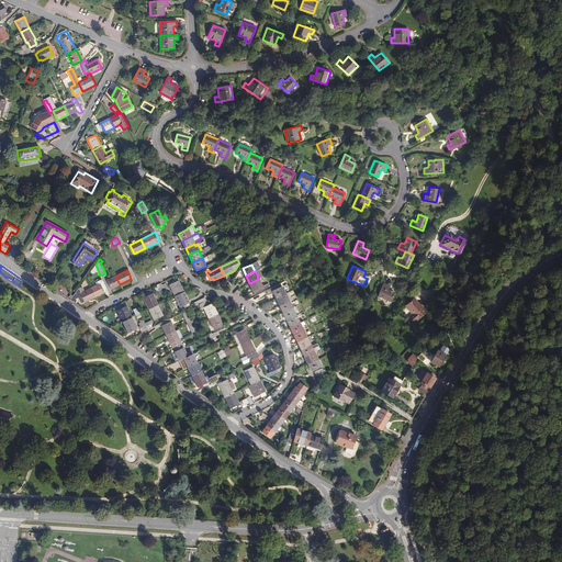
[(111,289),(120,284),(115,277),(108,280),(111,289)]
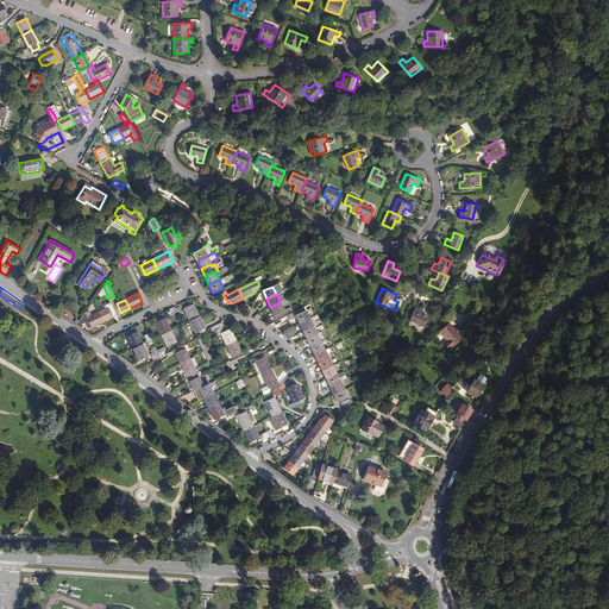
[(67,307),(60,302),(55,309),(62,315),(67,307)]
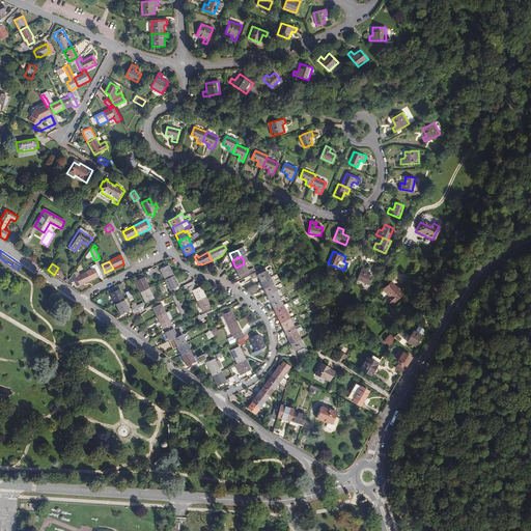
[(90,280),(102,275),(96,263),(92,266),(93,269),(86,272),(90,280)]
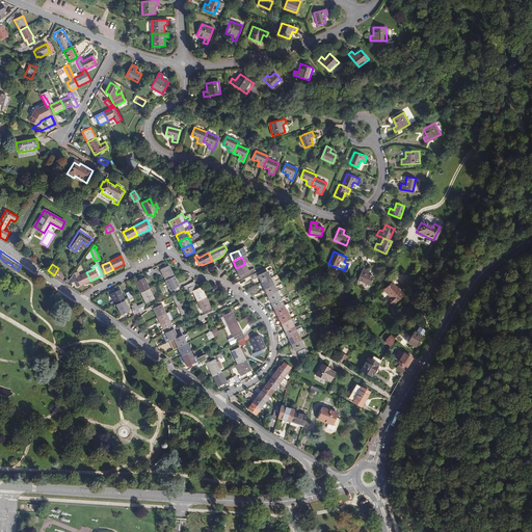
[(244,264),(236,268),(241,278),(255,271),(254,268),(248,270),(244,264)]
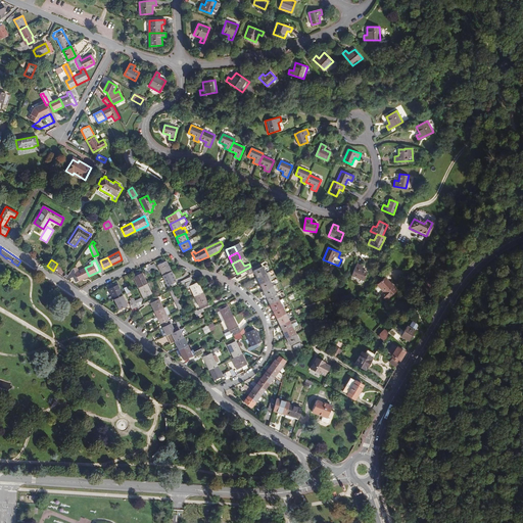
[(158,265),(163,275),(172,271),(167,262),(158,265)]
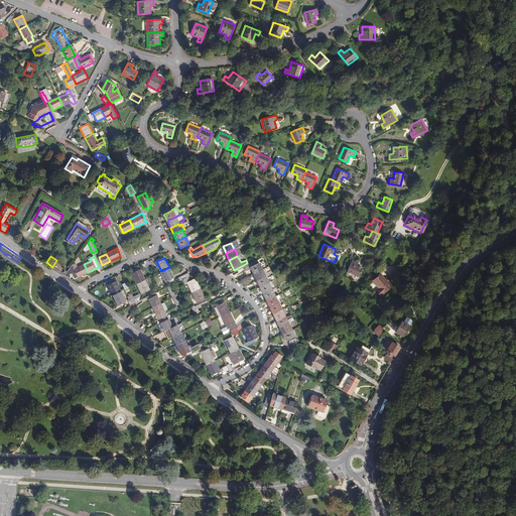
[(257,260),(243,267),(245,271),(251,268),(253,273),(267,267),(264,261),(259,264),(257,260)]
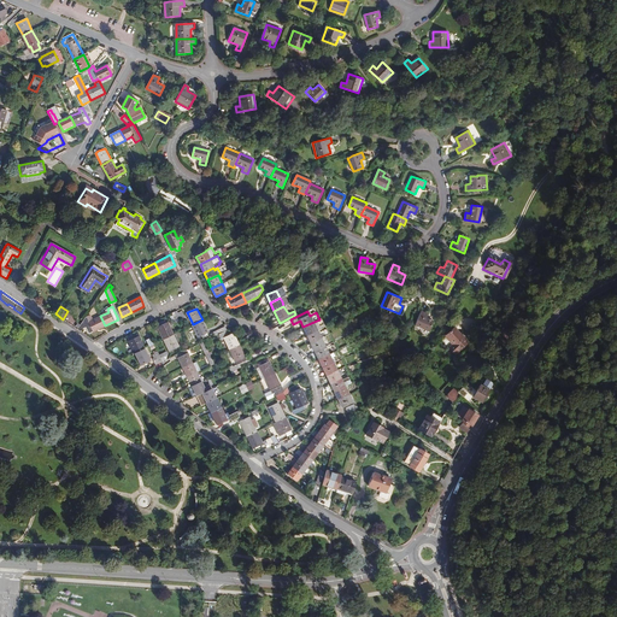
[(428,330),(433,321),(425,317),(427,313),(421,311),(415,324),(428,330)]
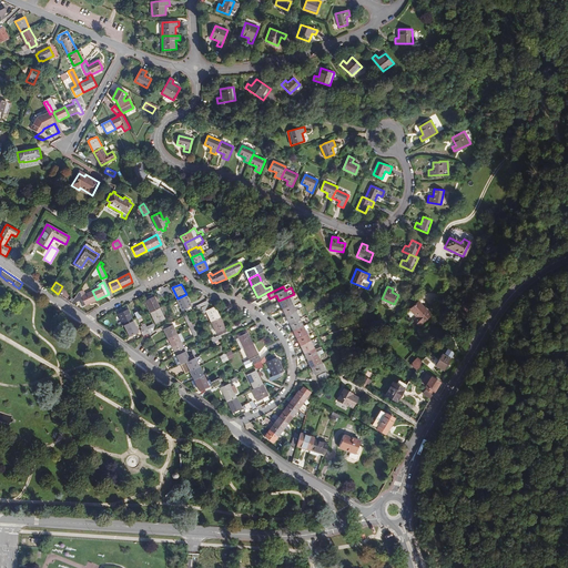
[(71,303),(74,305),(77,303),(79,302),(82,307),(97,300),(92,291),(85,295),(82,296),(80,292),(71,303)]
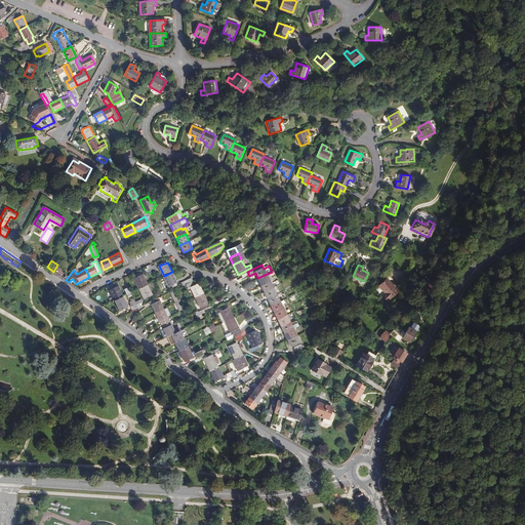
[(257,278),(261,285),(270,281),(269,279),(276,275),(273,271),(272,272),(257,278)]
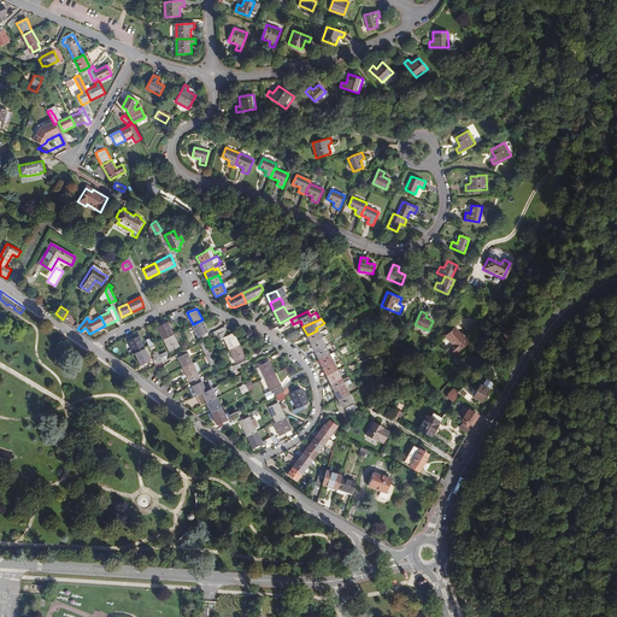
[(203,319),(193,324),(199,338),(201,335),(203,338),(207,335),(207,333),(209,333),(203,319)]
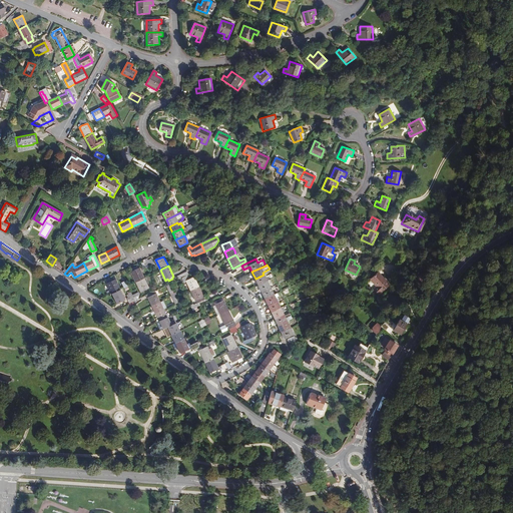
[(131,272),(136,282),(144,278),(139,268),(138,269),(134,271),(131,272)]
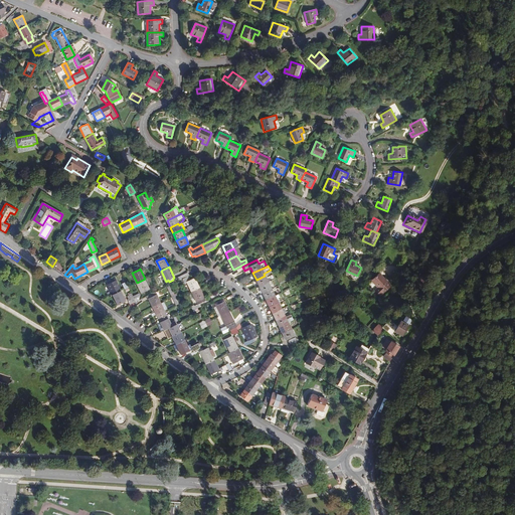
[(268,282),(275,279),(273,274),(266,278),(265,276),(256,280),(260,287),(268,282)]
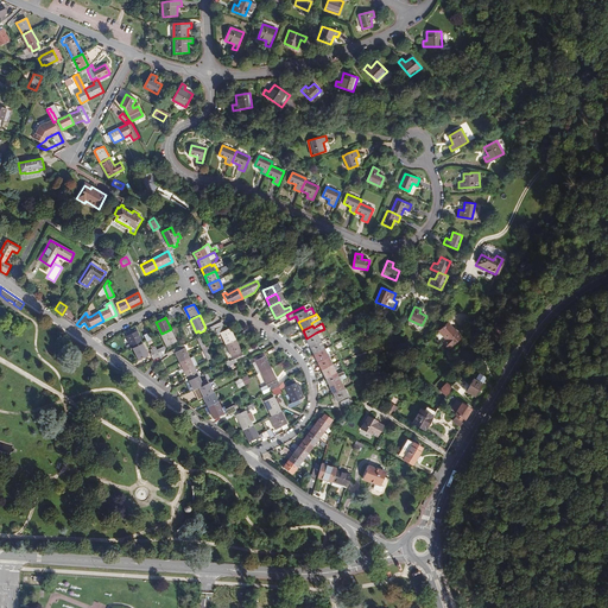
[(225,330),(222,325),(215,329),(219,334),(221,333),(227,344),(236,340),(230,328),(225,330)]
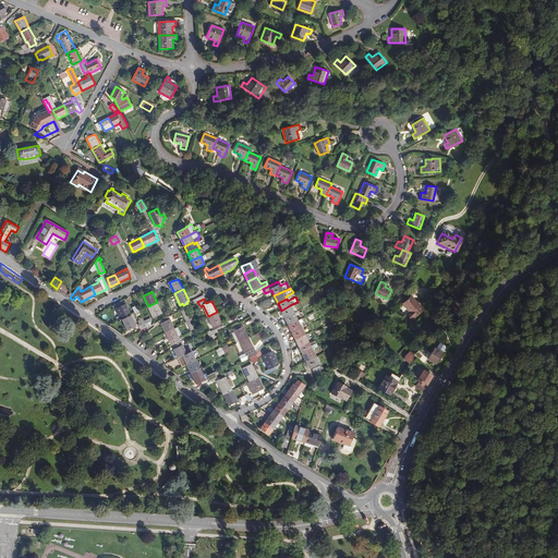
[(417,310),(414,306),(408,301),(397,312),(409,324),(420,313),(417,310)]
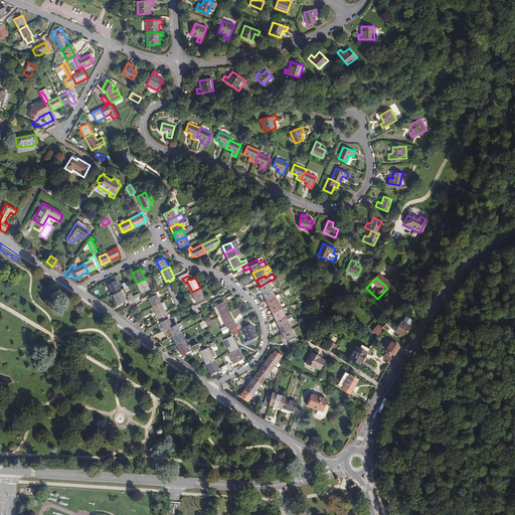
[(107,283),(113,295),(121,291),(115,279),(107,283)]
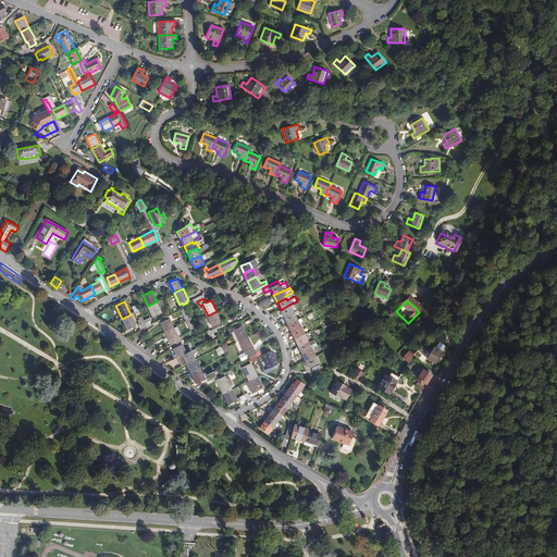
[(157,301),(148,306),(153,318),(162,313),(157,301)]
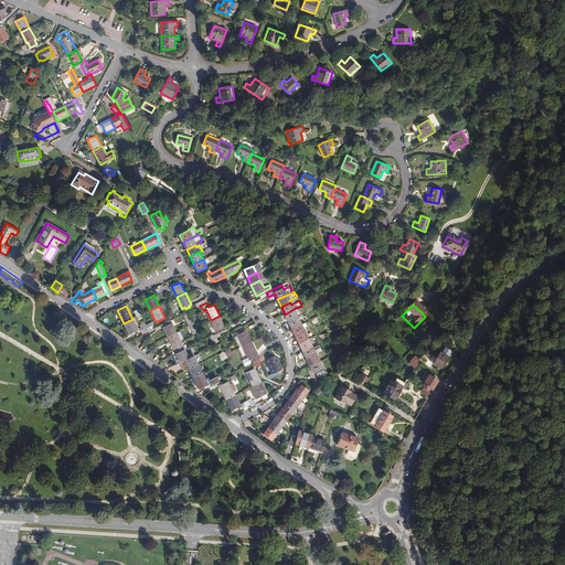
[(288,321),(297,317),(294,309),(285,315),(286,318),(288,321)]
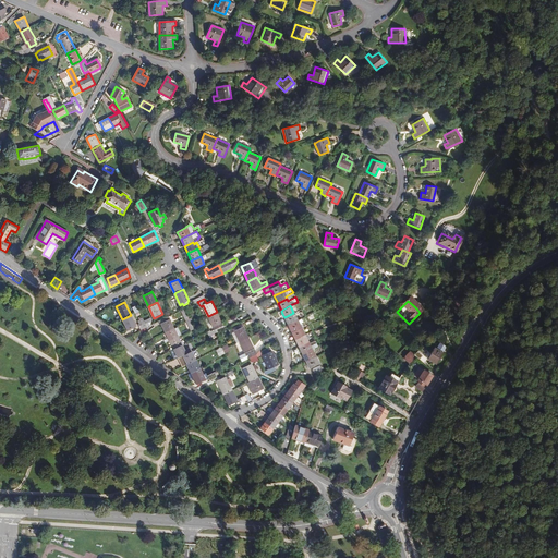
[(217,312),(208,316),(214,327),(216,326),(217,327),(222,326),(221,324),(222,323),(217,312)]
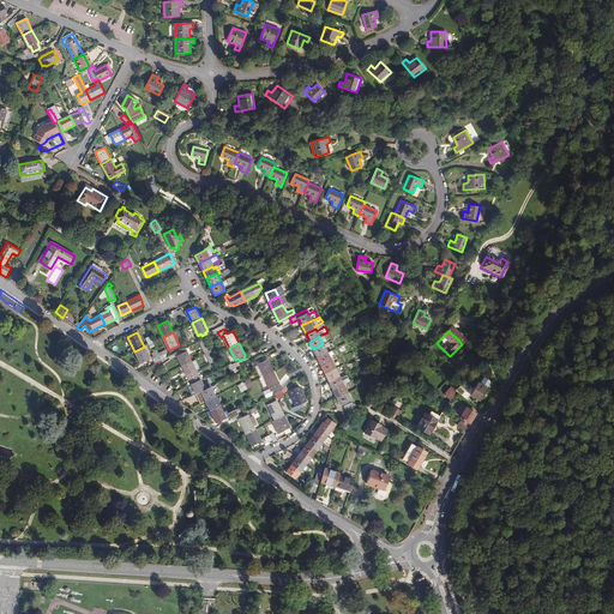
[(313,349),(317,357),(327,351),(323,344),(313,349)]
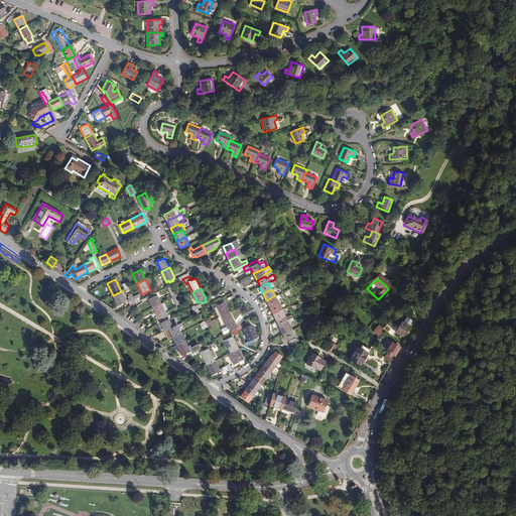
[(121,291),(113,295),(118,305),(126,301),(121,291)]
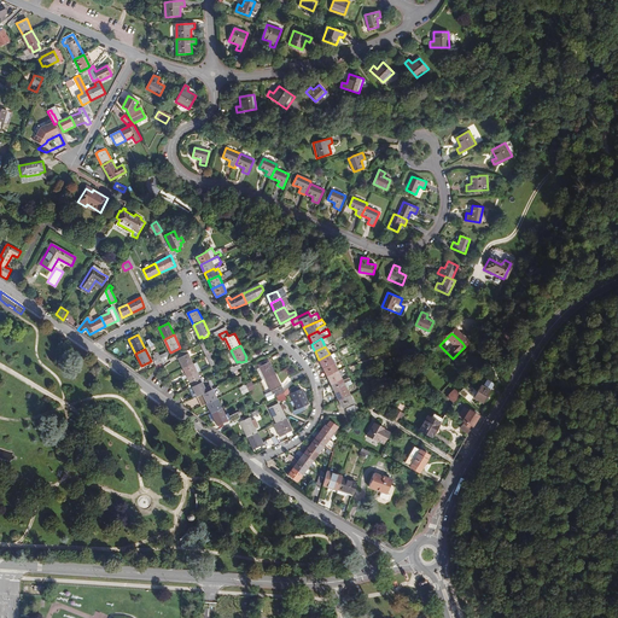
[(152,355),(155,365),(169,361),(165,353),(158,355),(157,353),(152,355)]
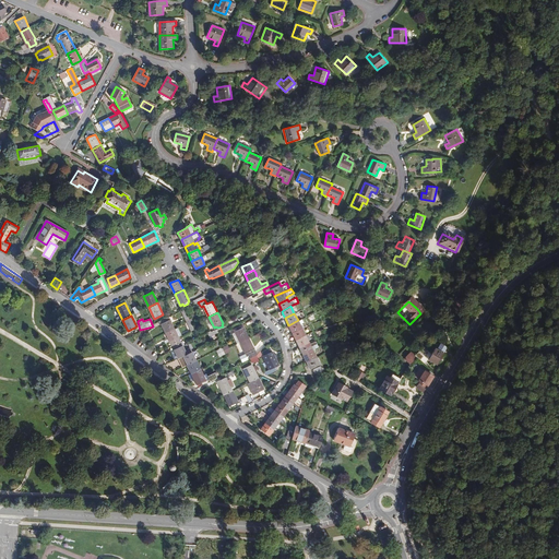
[(161,324),(165,333),(174,329),(169,320),(161,324)]
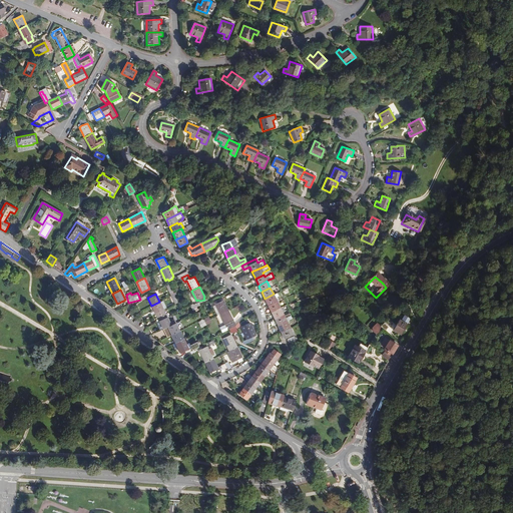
[(265,299),(268,305),(277,301),(274,294),(265,299)]
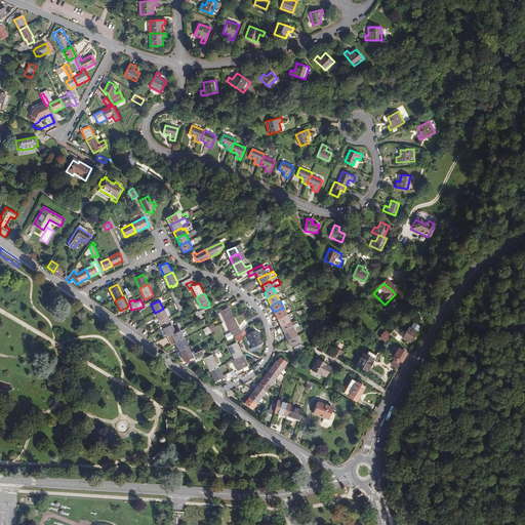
[(225,321),(234,317),(228,306),(219,309),(220,312),(217,313),(223,322),(225,321)]
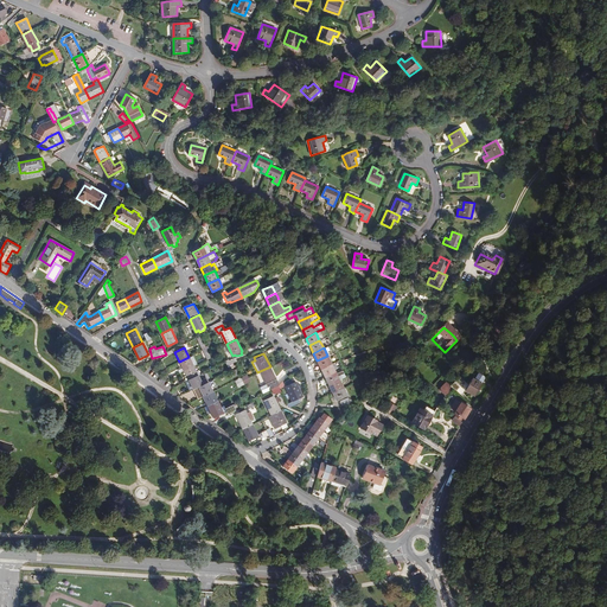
[(317,360),(321,369),(331,364),(327,356),(317,360)]
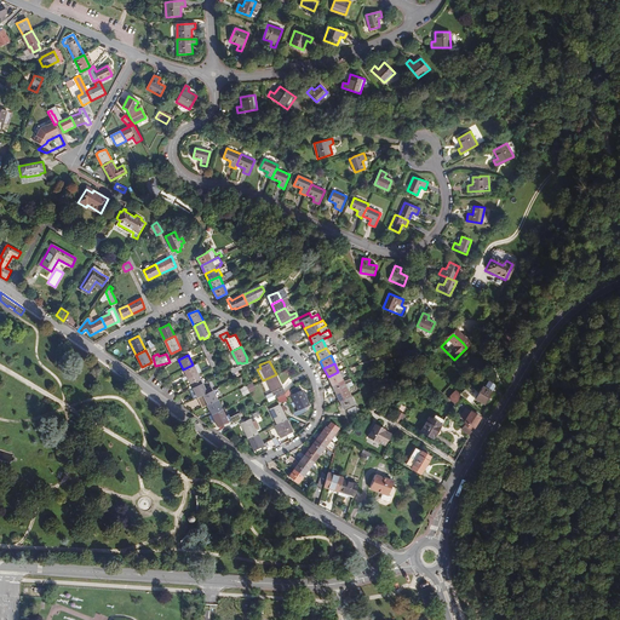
[(193,365),(183,369),(187,375),(188,378),(197,373),(194,366),(193,365)]
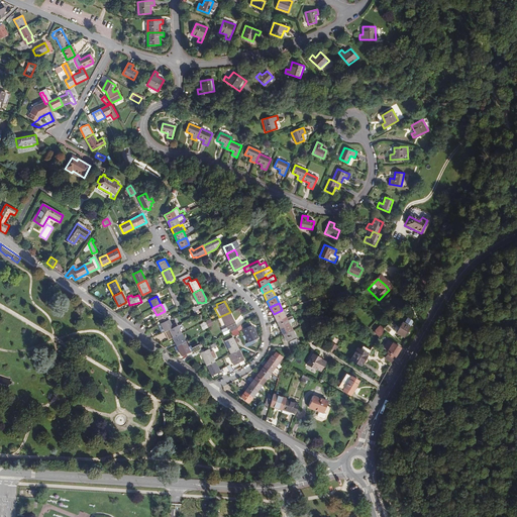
[(274,314),(277,321),(285,317),(282,310),(274,314)]
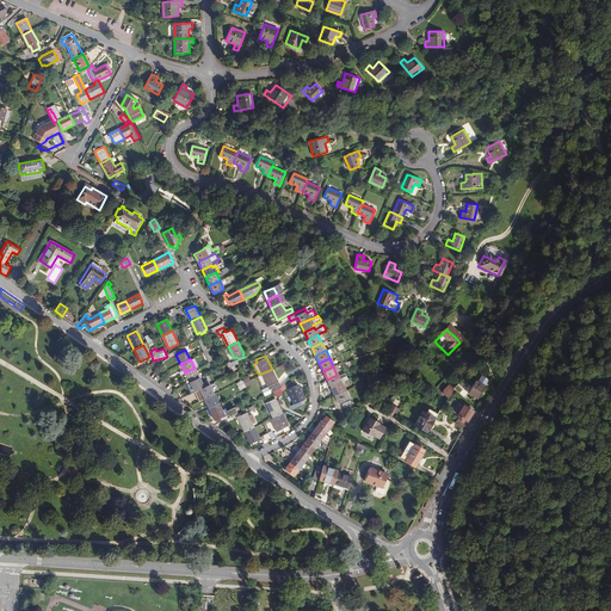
[(185,372),(190,382),(199,377),(195,368),(185,372)]
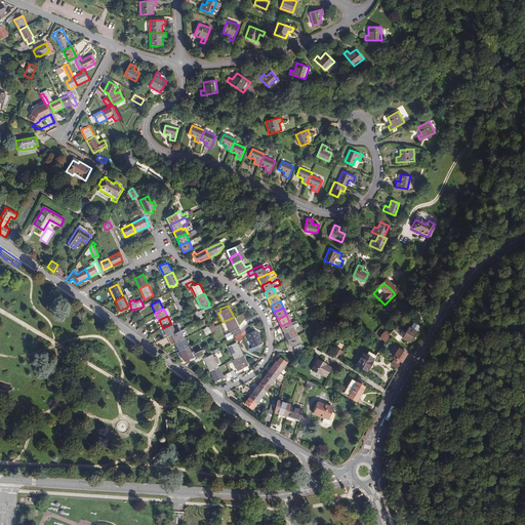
[(235,335),(241,333),(234,317),(225,321),(230,331),(233,336),(235,335)]
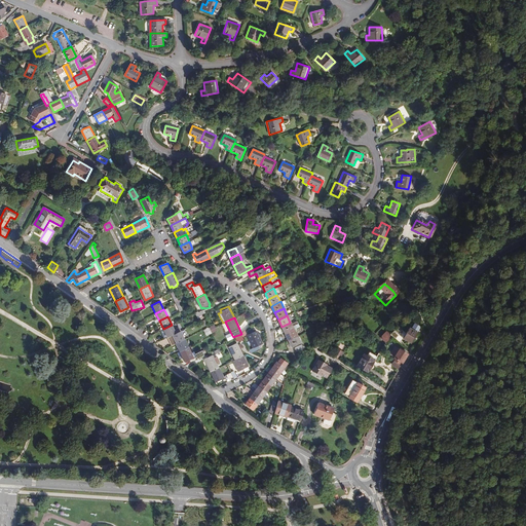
[(419,324),(415,321),(410,329),(417,332),(419,333),(422,328),(418,325),(419,324)]
